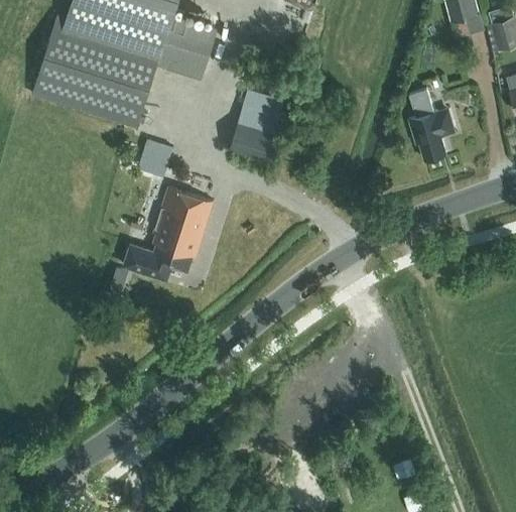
[(57,17),(33,96),(136,128),(147,92),(155,67),(201,81),(206,67),(217,30),(171,16),(176,0),(71,0),(66,20),(57,17)]
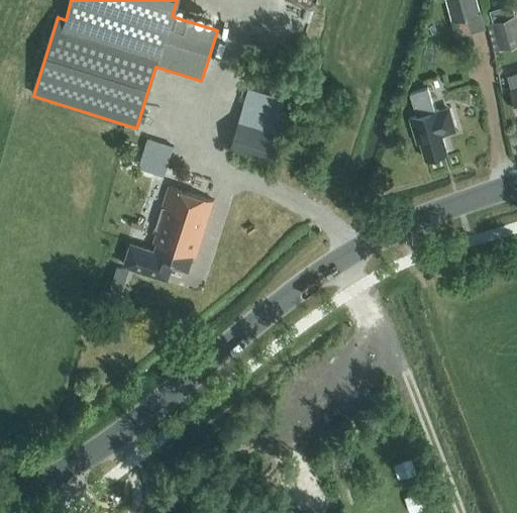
[(445,0),(451,21),(481,15),(477,0),(445,0)]
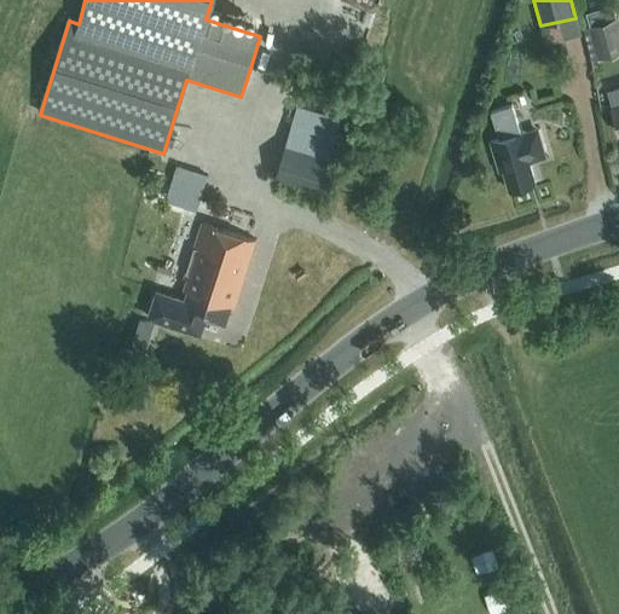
[(599,61),(618,54),(618,29),(617,21),(589,29),(599,61)]
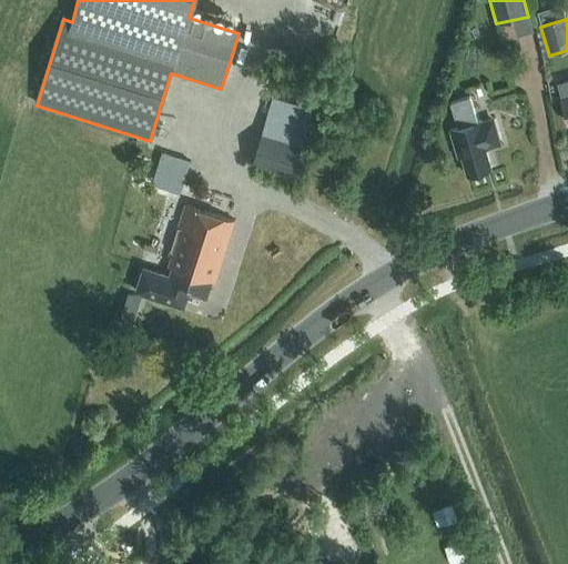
[(477,124),(469,100),(450,106),(458,130),(450,132),(458,160),(460,159),(466,177),(490,170),(486,152),(501,148),(493,120),(477,124)]
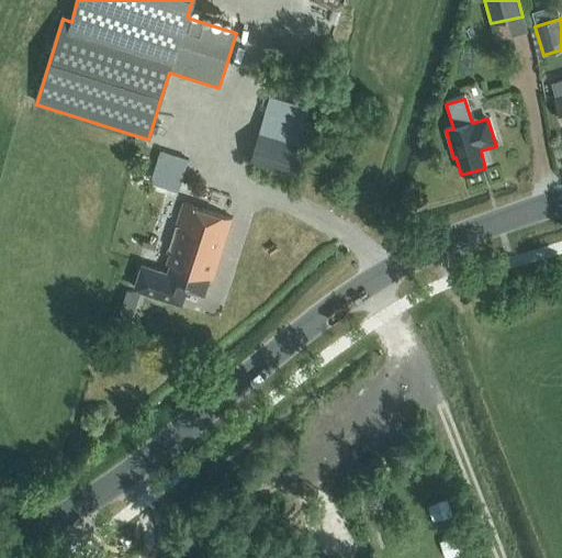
[(290,180),(300,147),(259,134),(249,168),(290,180)]
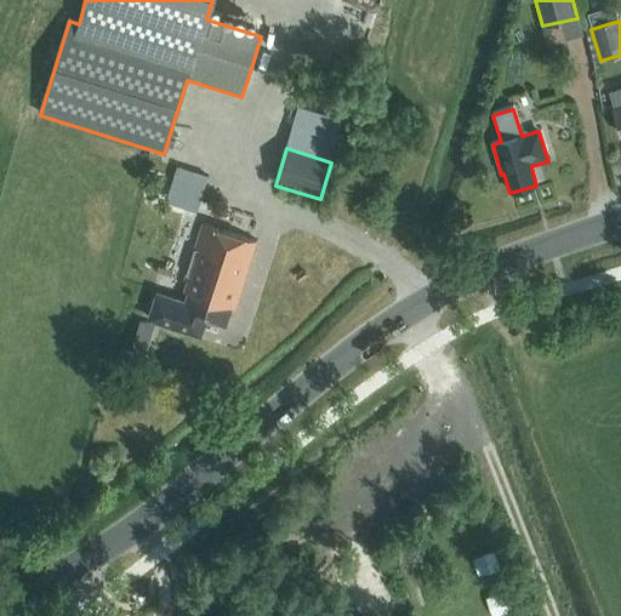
[(175,154),(164,182),(178,187),(188,159),(175,154)]
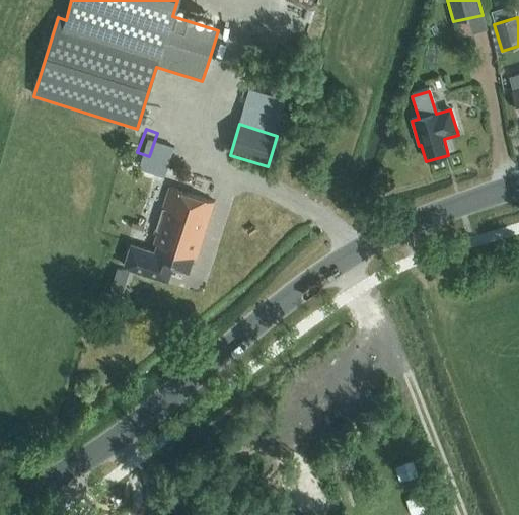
[(195,259),(213,204),(173,191),(153,252),(131,245),(124,268),(166,282),(170,269),(187,274),(192,259),(195,259)]
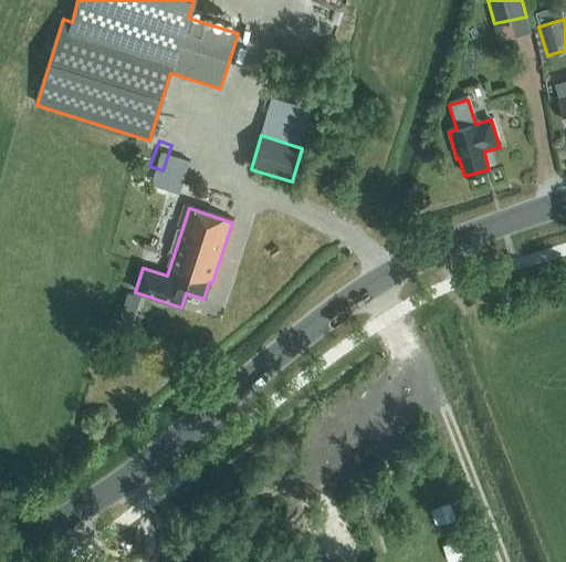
[(134,322),(142,299),(127,294),(121,318),(134,322)]
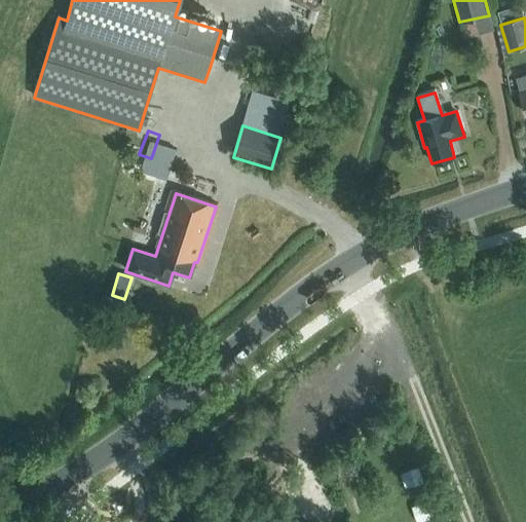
[(425,468),(406,474),(412,494),(431,488),(425,468)]
